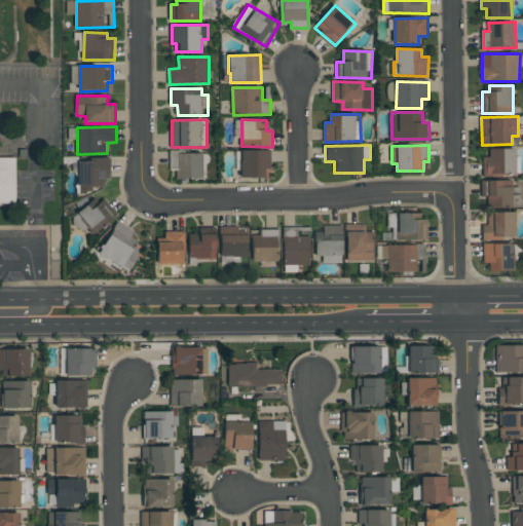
[(517,149),(490,149),(490,157),(484,157),(484,176),(517,175),(517,149)]
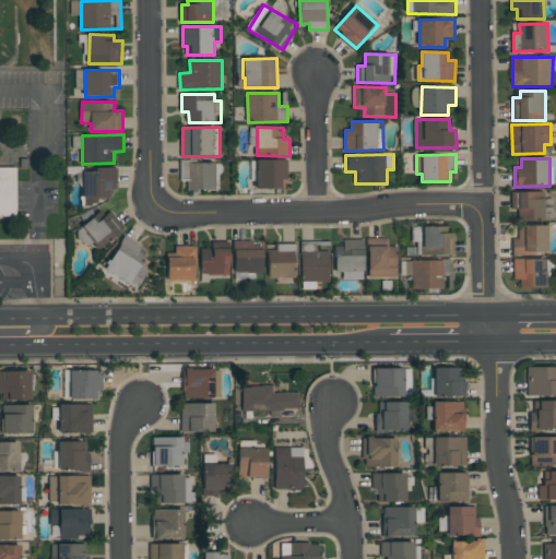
[(287,159),(257,161),(258,189),(287,188),(287,159)]
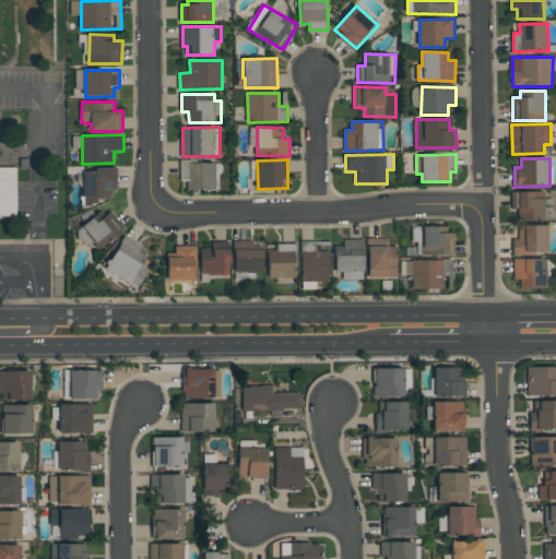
[(182,181),(188,181),(189,190),(222,190),(222,163),(182,164),(182,181)]
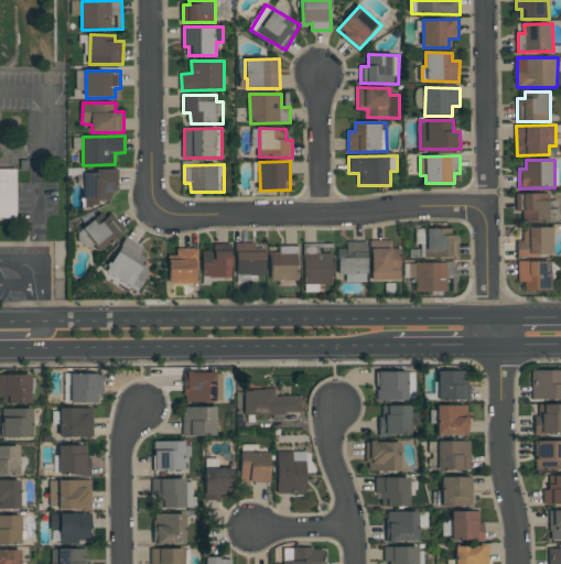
[(0,170),(19,170),(19,185),(20,218),(0,218),(0,170)]
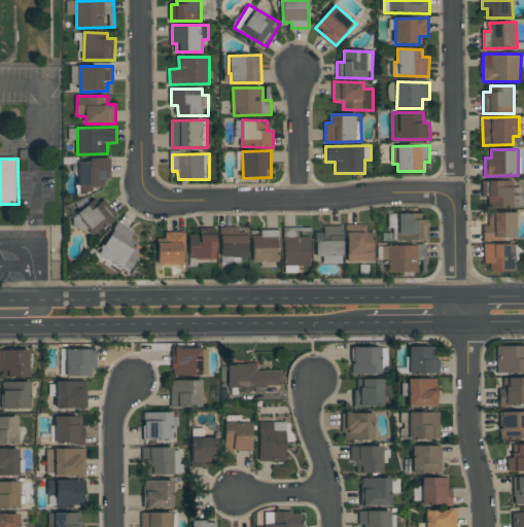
[(109,159),(94,159),(94,162),(79,163),(80,187),(110,186),(109,159)]
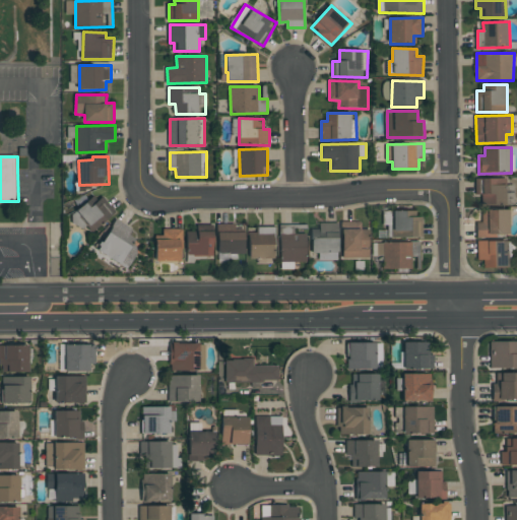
[(482,205),(507,204),(507,179),(479,180),(479,196),(482,195),(482,205)]
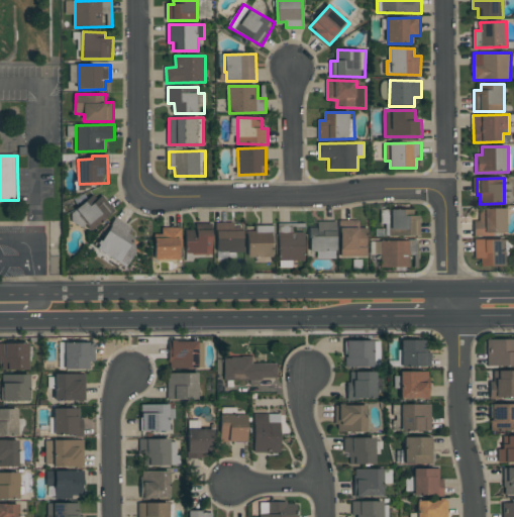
[(99,201),(92,208),(86,201),(71,216),(83,229),(88,225),(94,231),(112,214),(99,201)]
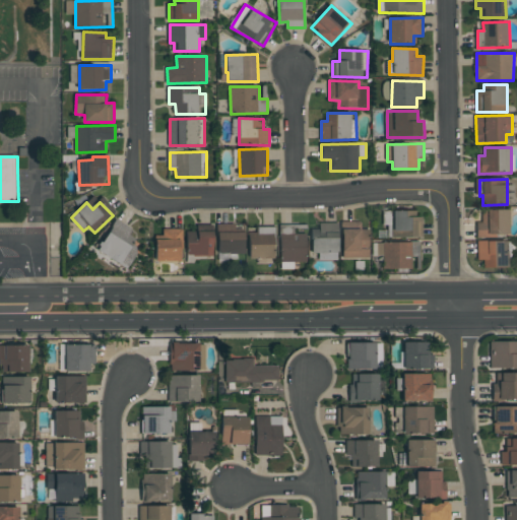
[(510,209),(483,209),(482,221),(477,221),(477,236),(510,236),(510,209)]
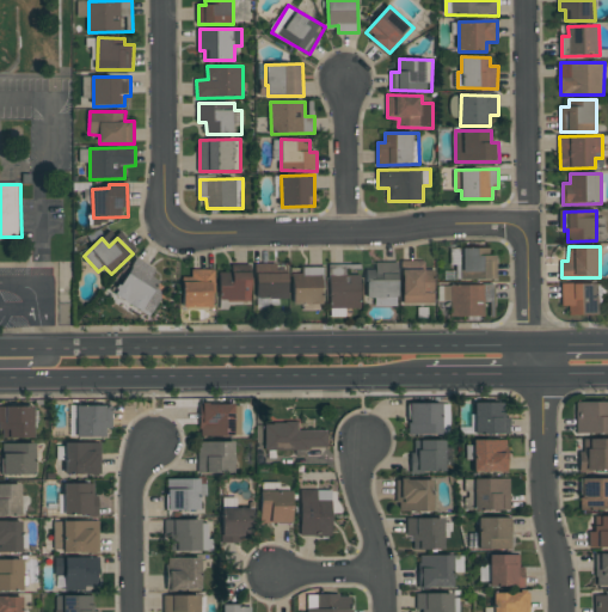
[(498,250),(462,250),(461,280),(498,280),(498,250)]
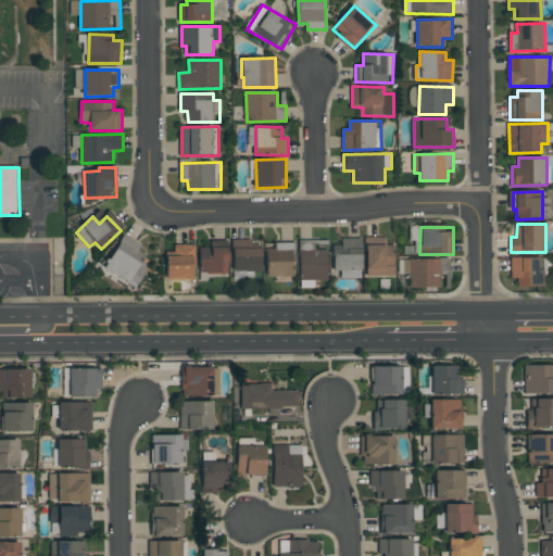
[(104,269),(138,288),(152,262),(137,254),(142,244),(125,235),(104,269)]
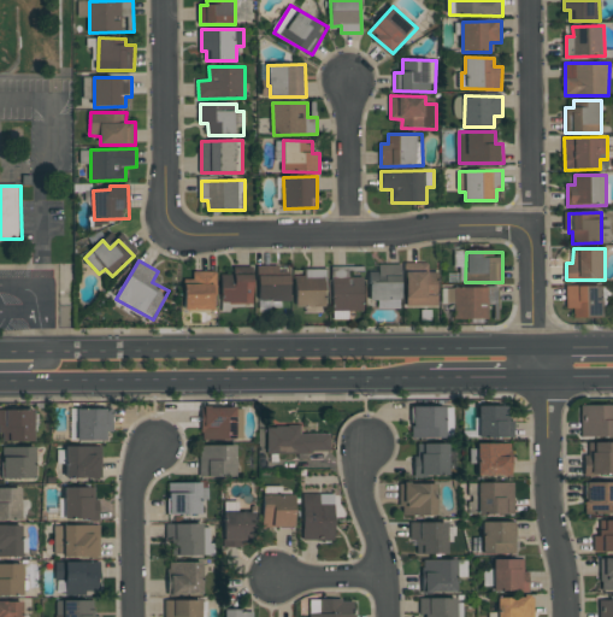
[(429,263),(406,264),(407,306),(440,305),(438,271),(430,271),(429,263)]
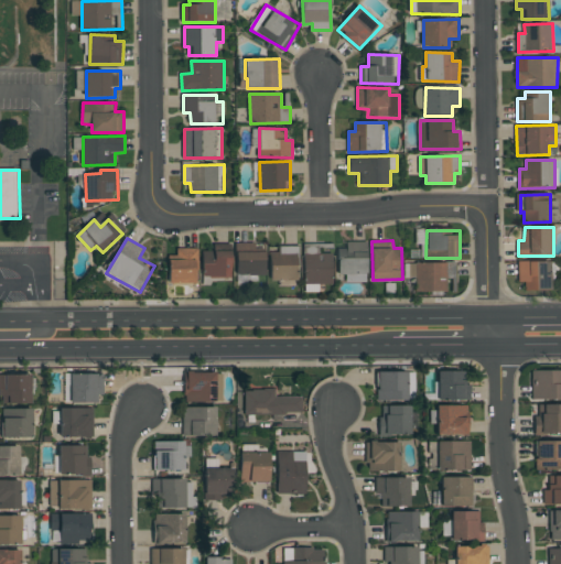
[(368,242),(347,242),(347,250),(340,250),(338,274),(367,274),(368,242)]
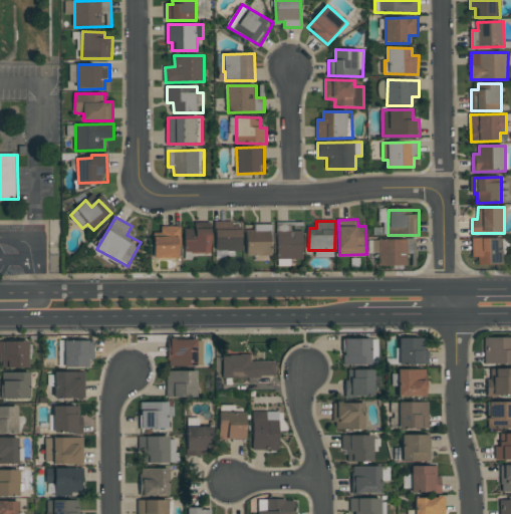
[(242,230),(234,230),(234,222),(216,222),(217,251),(242,250),(242,230)]
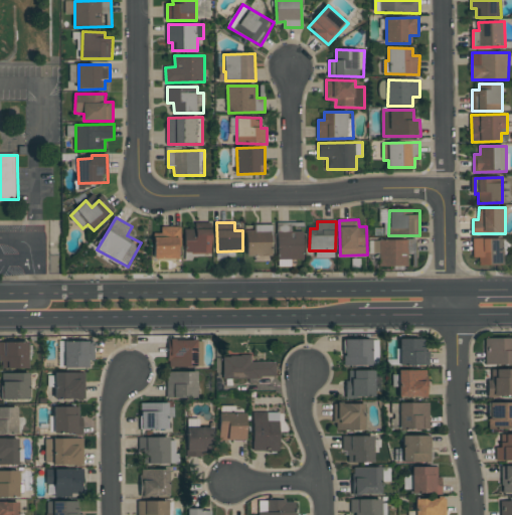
[(305,222),(279,223),(279,260),(305,260),(305,222)]
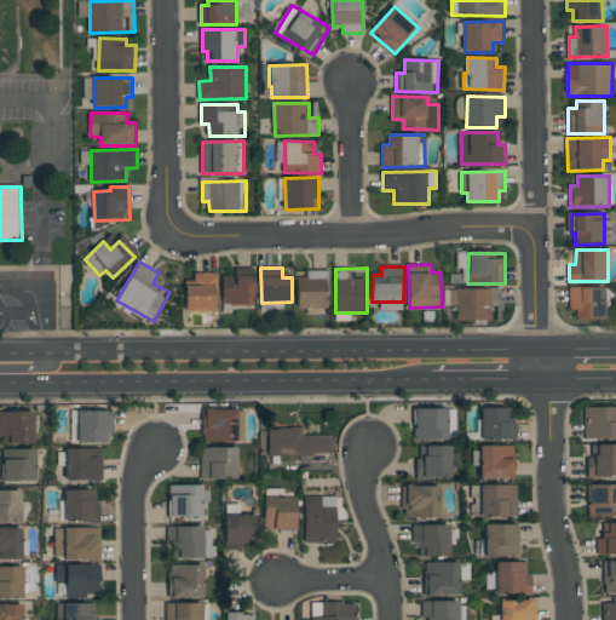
[(308,271),(308,277),(298,277),(298,309),(308,309),(308,315),(328,315),(328,271),(308,271)]
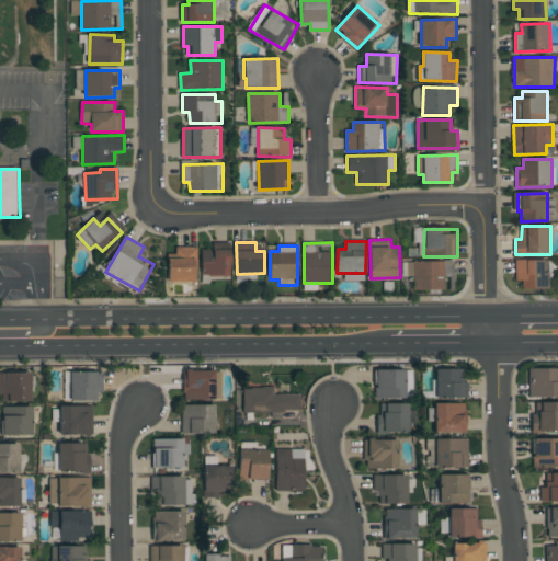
[(197,248),(178,247),(177,254),(170,254),(169,282),(197,282),(197,248)]
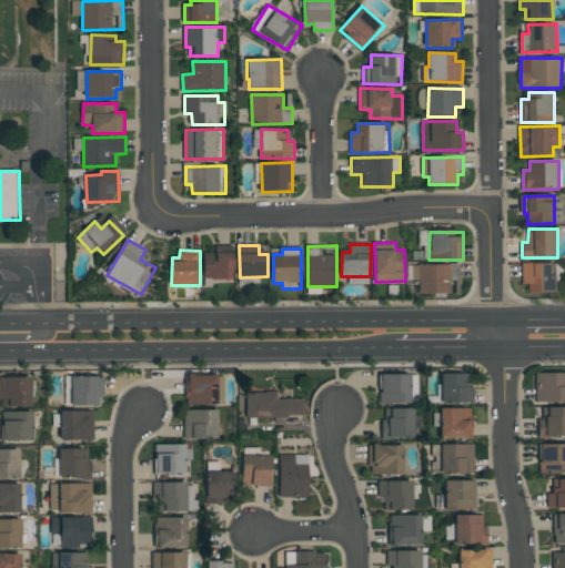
[(234,280),(234,252),(205,253),(205,280),(234,280)]
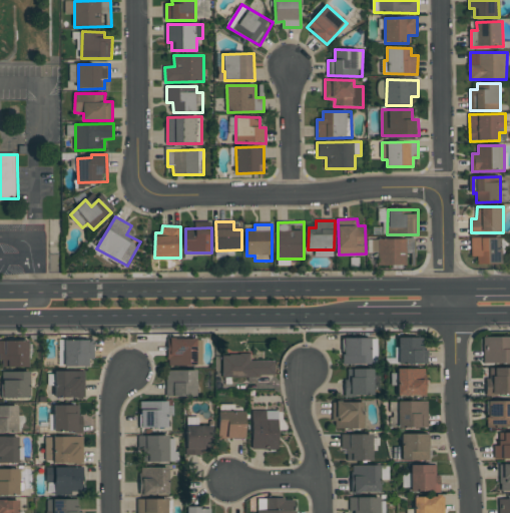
[(501,265),(502,238),(472,237),(472,257),(479,257),(478,264),(501,265)]
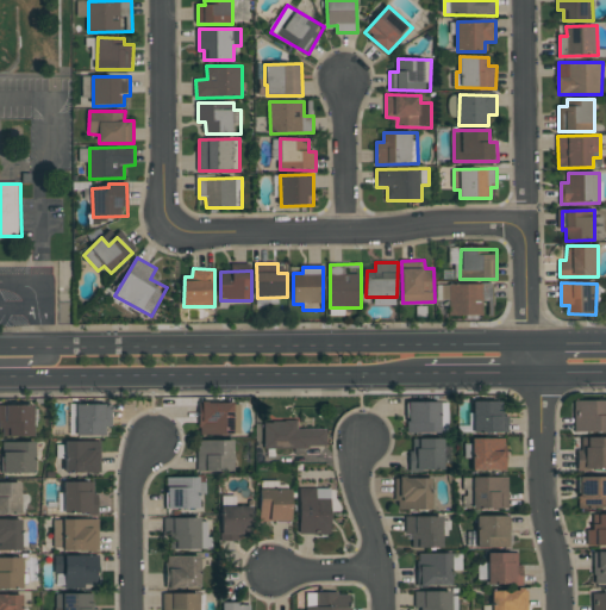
[(485,285),(443,285),(443,300),(450,300),(450,315),(483,316),(485,285)]
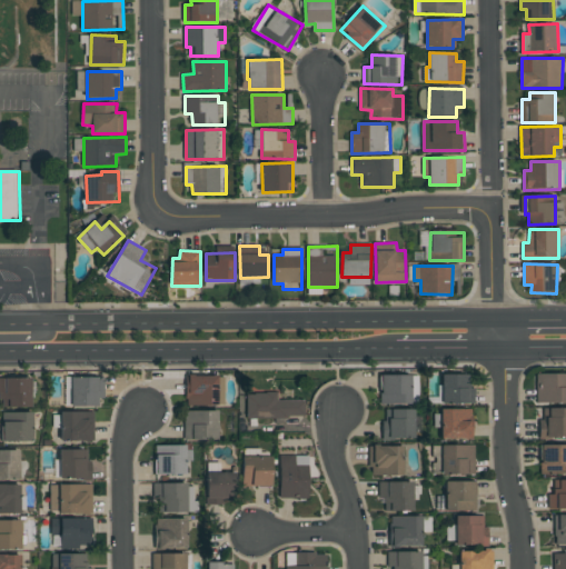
[(537,373),(565,373),(565,402),(537,402),(537,373)]
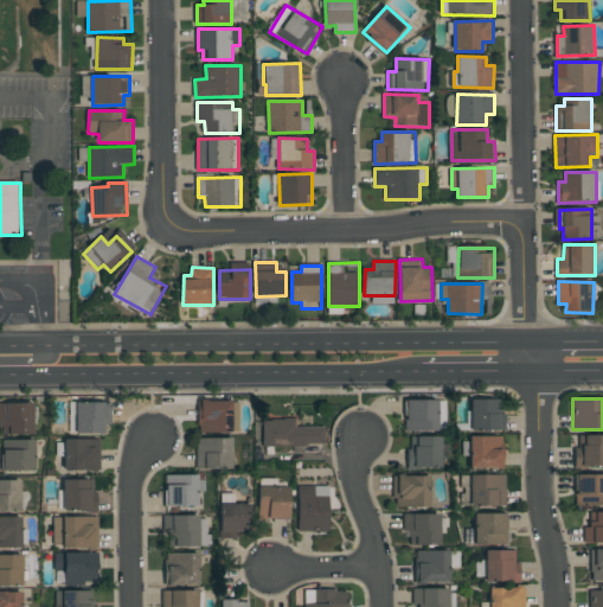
[(448,401),(408,400),(406,432),(448,432),(448,401)]
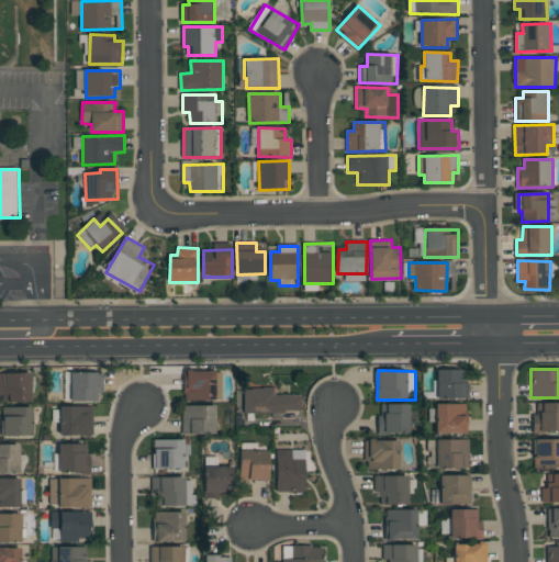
[(466,370),(437,370),(438,400),(471,398),(470,382),(466,382),(466,370)]
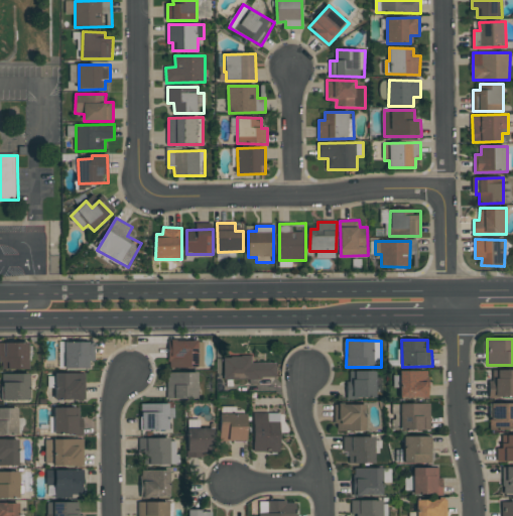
[(170,367),(205,368),(206,342),(171,341),(170,367)]
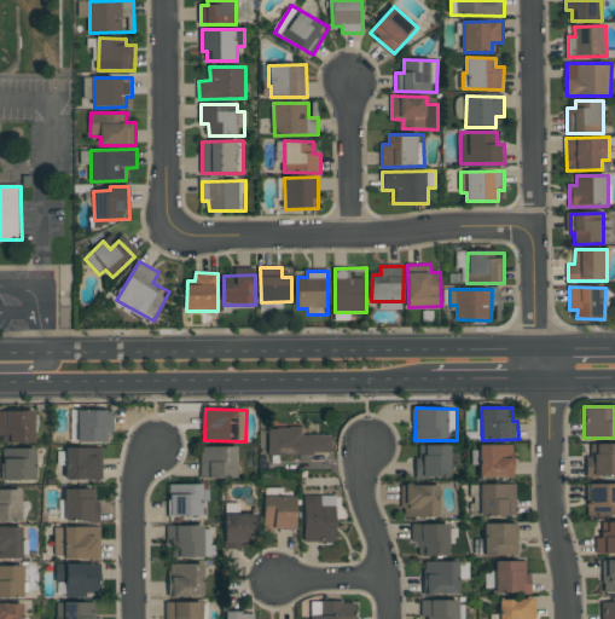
[(1,411),(0,443),(36,443),(36,411),(1,411)]
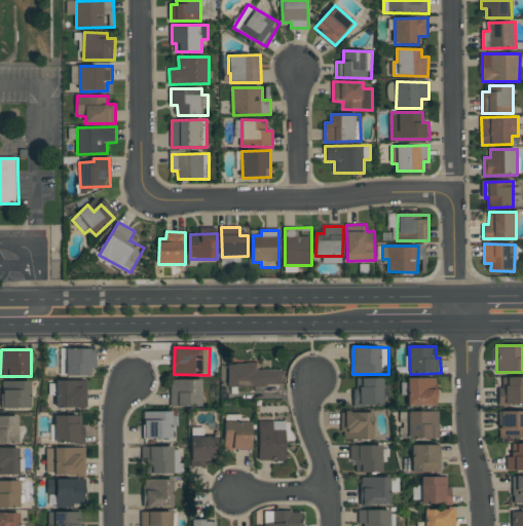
[(98,349),(67,349),(68,376),(94,376),(94,368),(98,368),(98,349)]
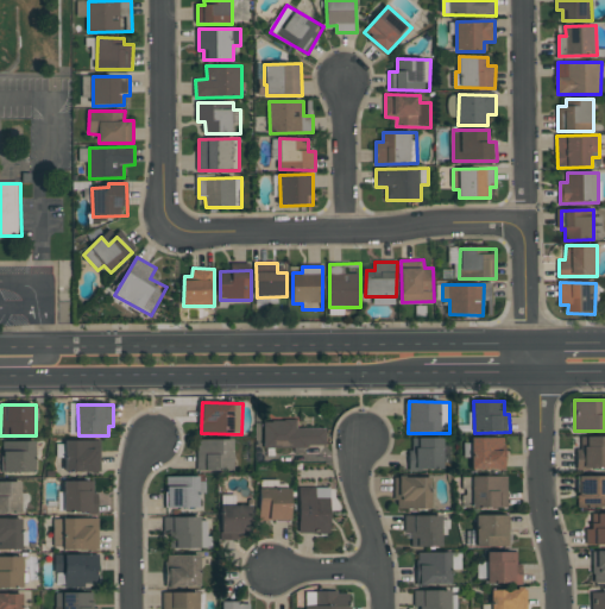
[(298,428),(298,420),(265,421),(265,447),(328,447),(327,428),(298,428)]
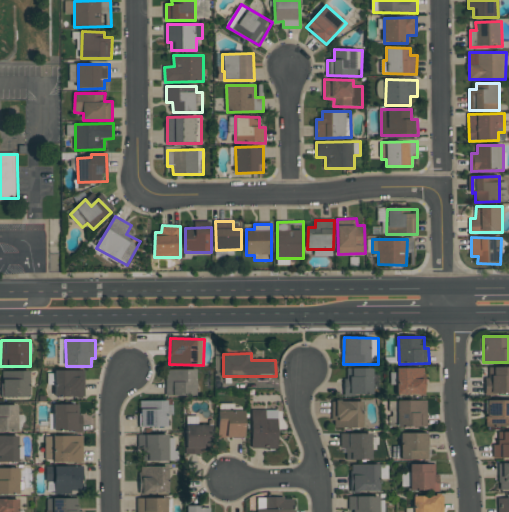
[(508,394),(497,394),(497,395),(486,395),(486,377),(490,377),(490,367),(508,367),(508,394)]
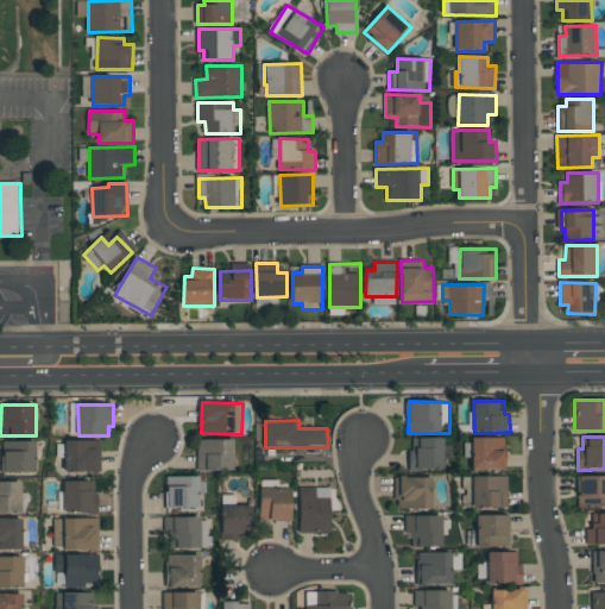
[(413,470),(445,470),(443,438),(411,438),(413,470)]
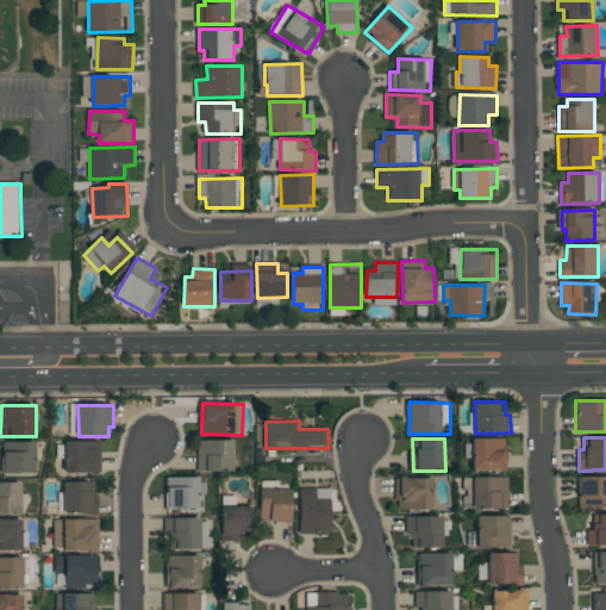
[(507,440),(467,440),(467,454),(474,454),(474,471),(507,471),(507,440)]
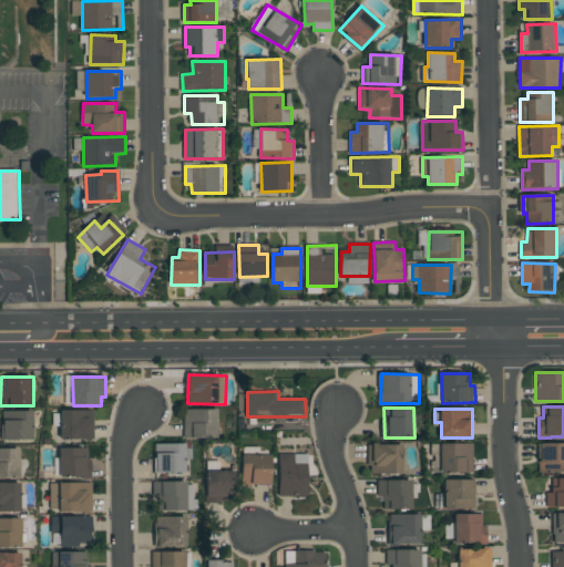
[(62,440),(96,440),(95,410),(62,410),(62,440)]
